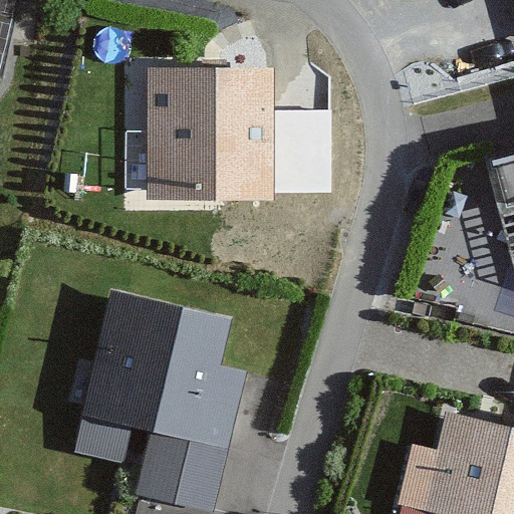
[(0,0),(0,45),(9,0),(0,0)]
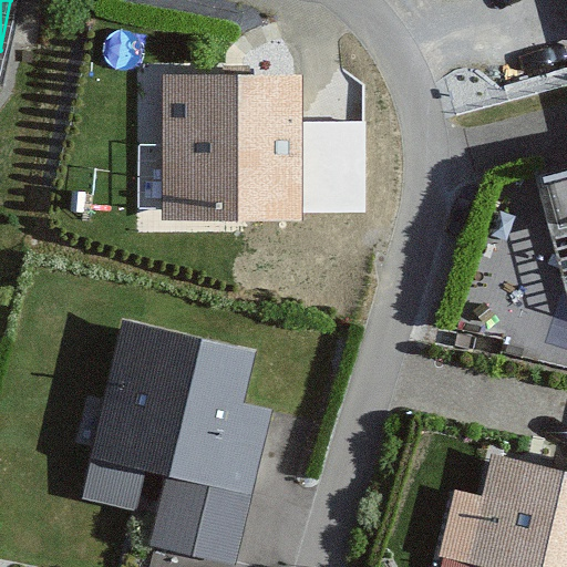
[(302,74),(163,74),(163,219),(302,219),(302,74)]
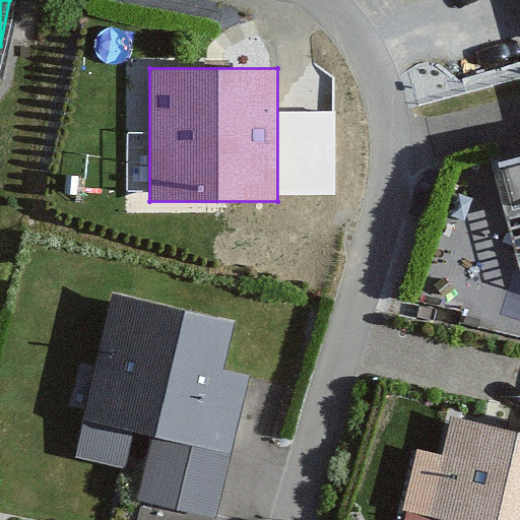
[(519,141),(484,152),(499,201),(519,194),(519,141)]
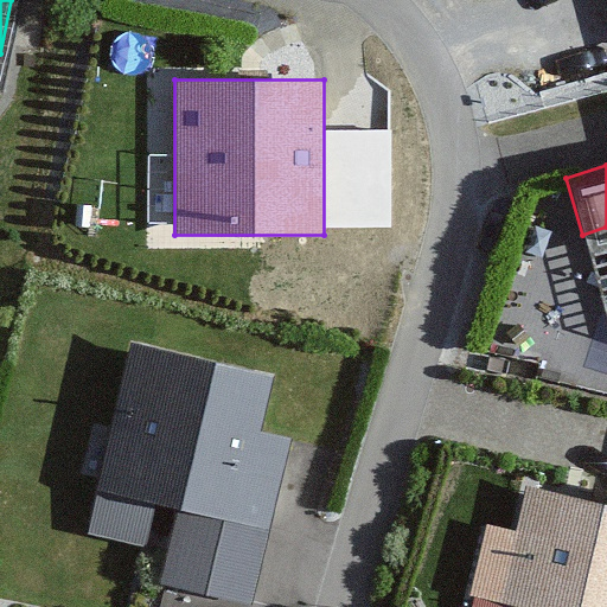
[(261,371),(122,337),(85,484),(261,528),(283,438),(247,428),(261,371)]
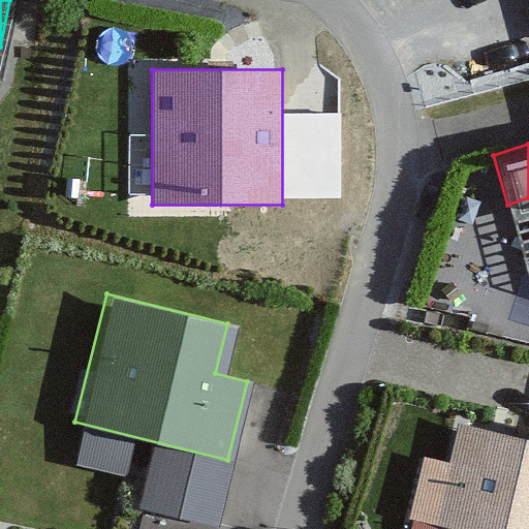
[(528,528),(528,436),(457,418),(432,517),(481,528),(528,528)]
